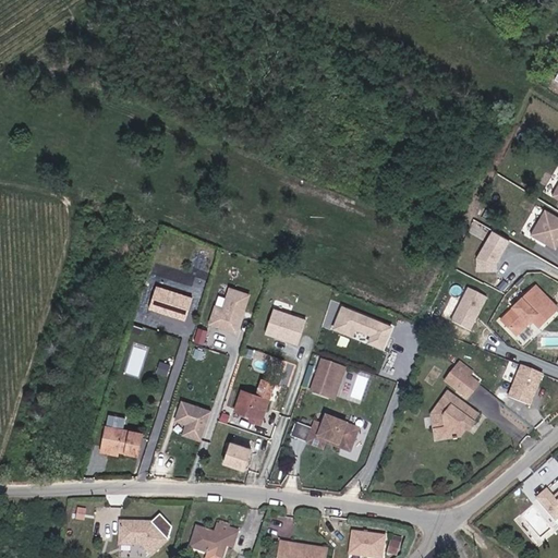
[(557,214),(545,208),(531,235),(557,249),(557,214)]
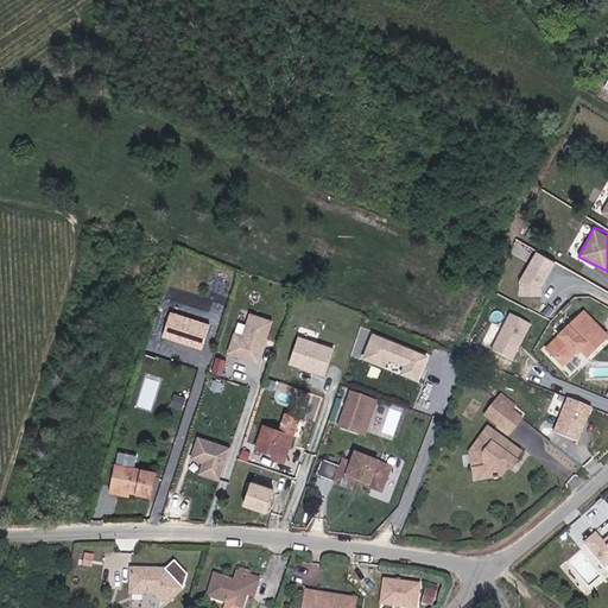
[(518,289),(538,298),(556,259),(536,249),(518,289)]
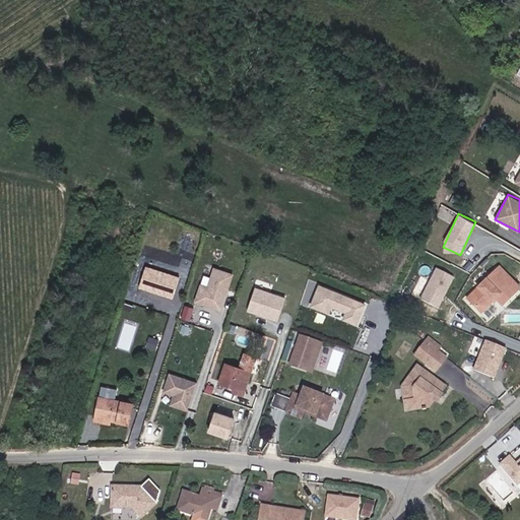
[(222,310),(234,272),(213,266),(210,278),(202,276),(195,302),(222,310)]
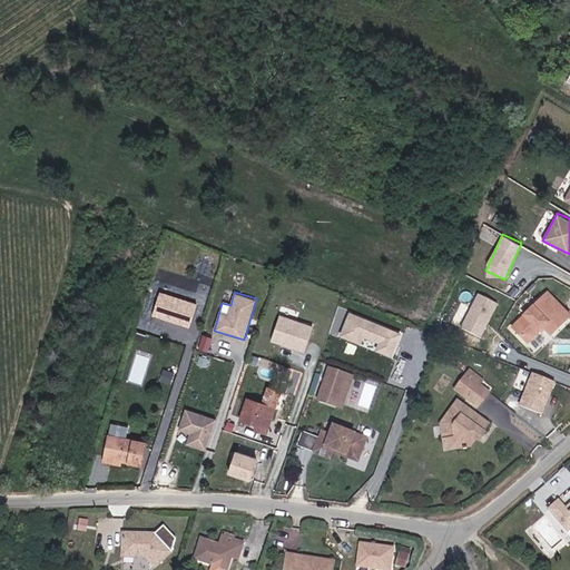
[(461,327),(482,337),(499,302),(479,292),(461,327)]
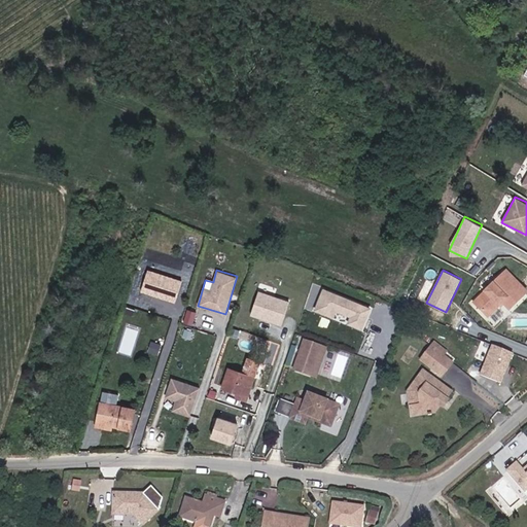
[(508,310),(526,292),(505,272),(475,303),(488,316),(502,303),(508,310)]
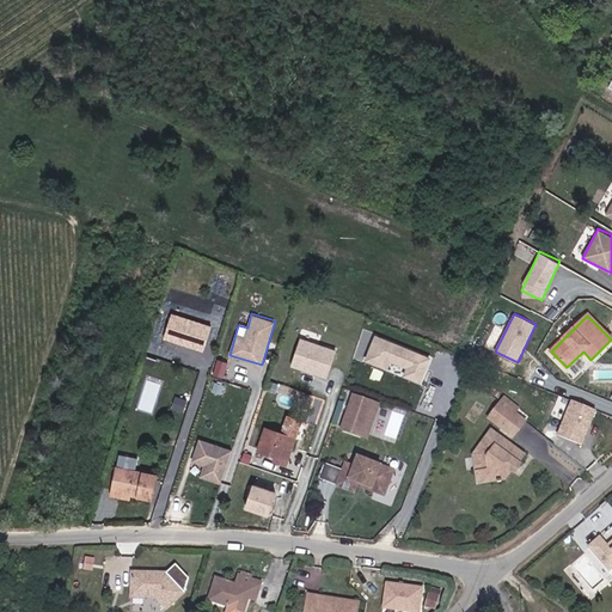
[(322,341),(323,334),(304,330),(303,337),(322,341)]
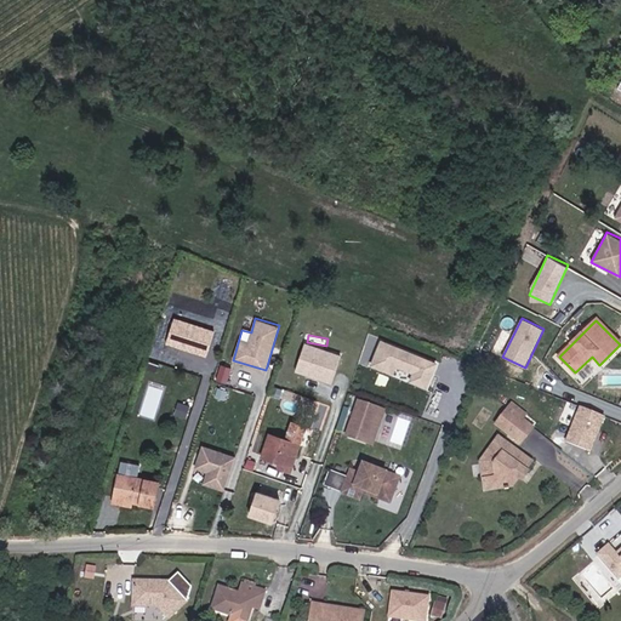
[(370,366),(431,388),(440,359),(380,339),(370,366)]
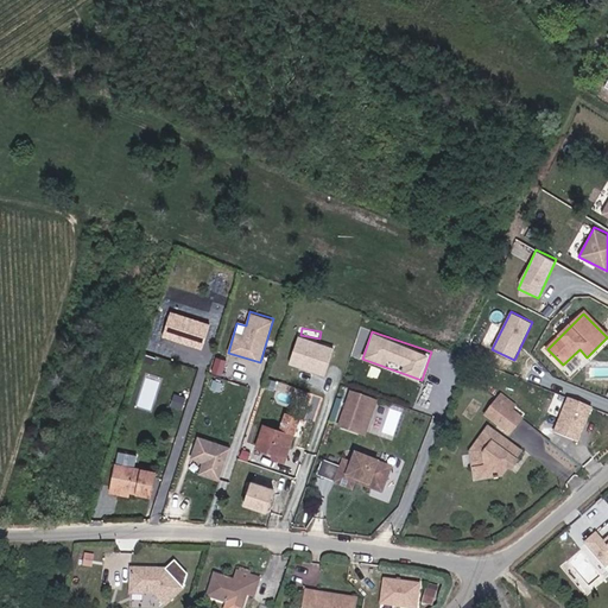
[(330,388),(335,372),(304,362),(301,371),(308,373),(305,381),(330,388)]
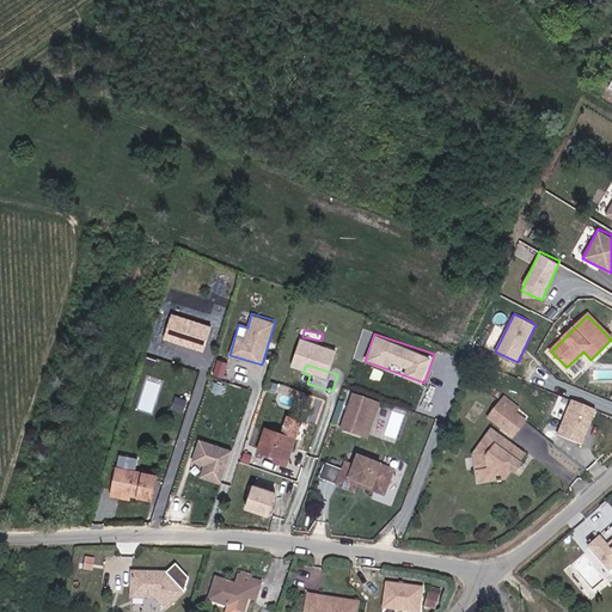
[(366,439),(379,404),(353,395),(340,429),(366,439)]
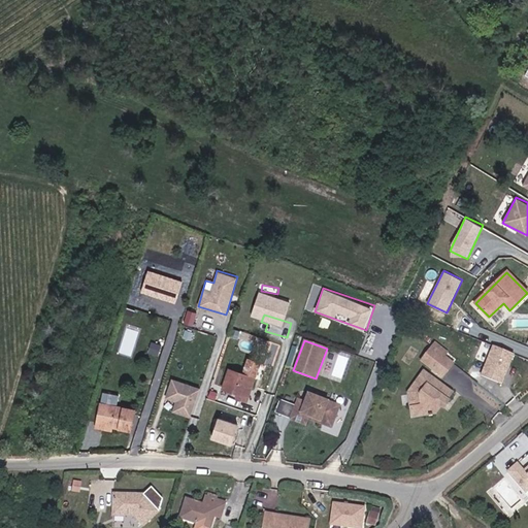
[(442,376),(454,361),(447,355),(449,351),(436,341),(422,362),(442,376)]
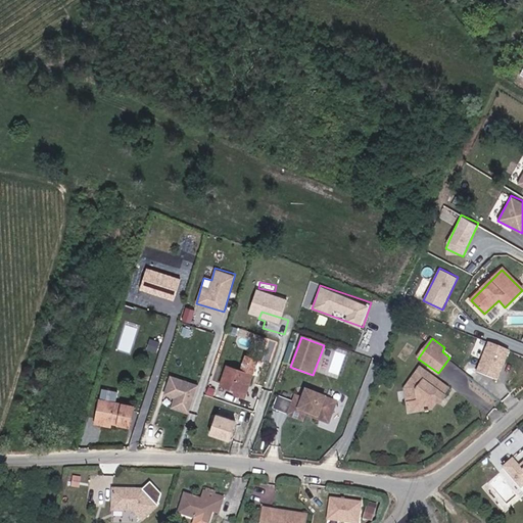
[(476,371),(498,380),(511,349),(488,340),(476,371)]
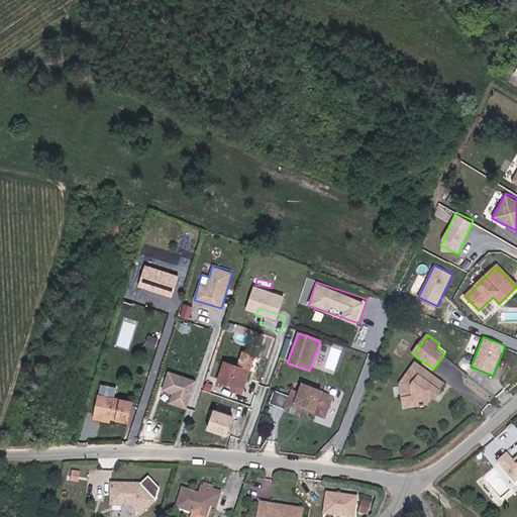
[(160,354),(164,340),(156,338),(150,351),(160,354)]
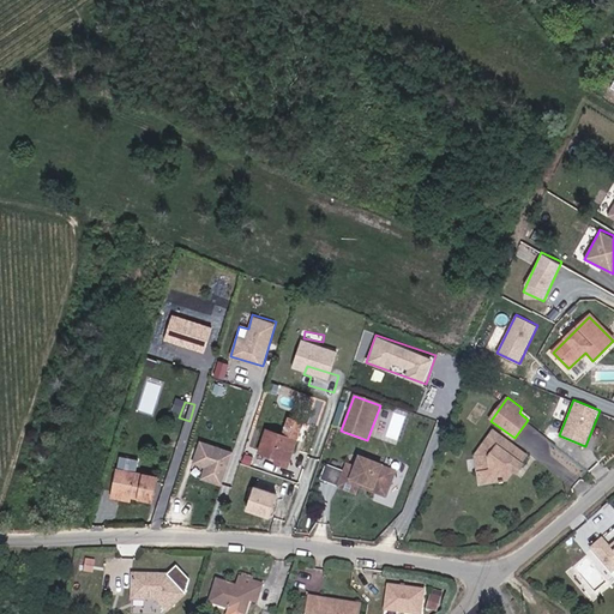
[(287,467),(301,422),(288,419),(283,435),(265,429),(258,452),(276,458),(275,463),(287,467)]
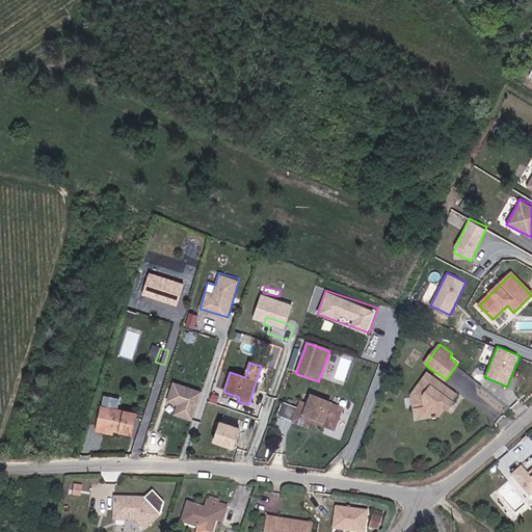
[(454,399),(456,395),(428,373),(413,395),(416,420),(445,418),(449,408),(453,410),(458,402),(454,399)]
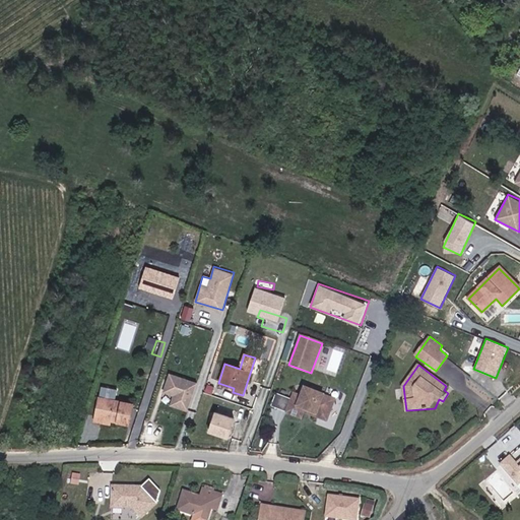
[(173,394),(170,404),(188,410),(198,381),(170,371),(163,391),(173,394)]
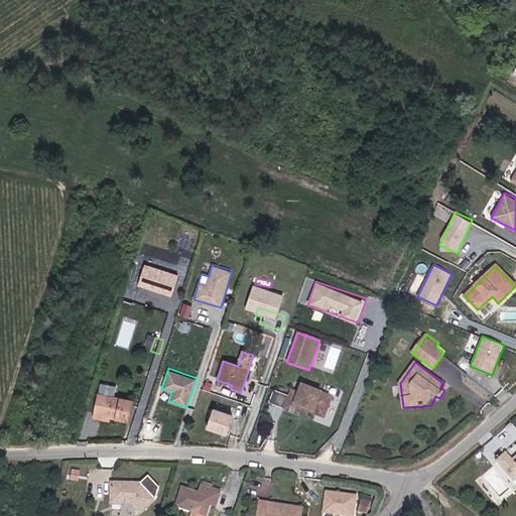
[(324,417),(331,397),(301,385),(298,393),(291,391),(284,409),(298,415),(300,409),(324,417)]
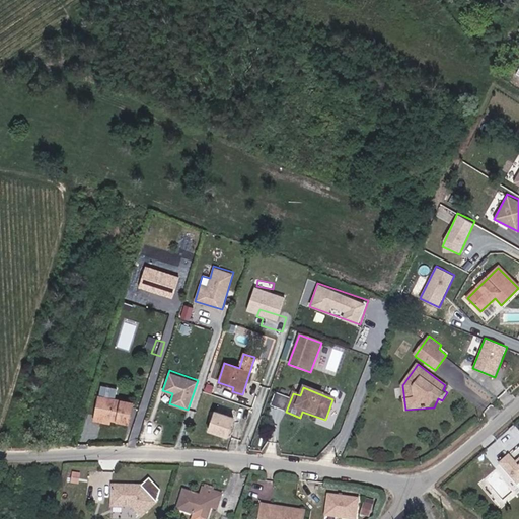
[(128,424),(132,403),(98,397),(94,421),(109,424),(109,421),(128,424)]
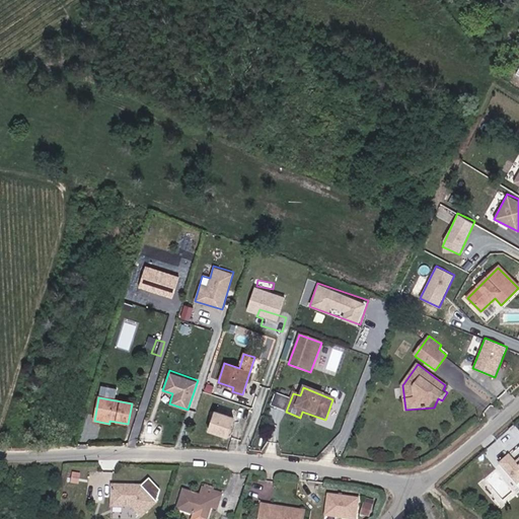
[(216,409),(235,414),(236,409),(217,404),(216,409)]
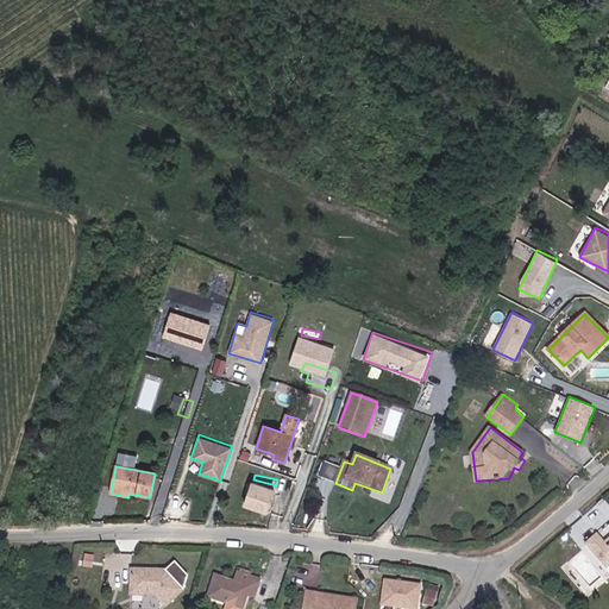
[(268,513),(276,488),(251,479),(243,506),(268,513)]
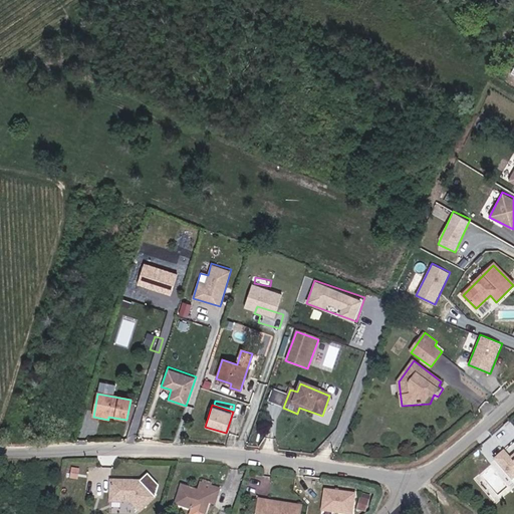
[(513,445),(507,452),(504,449),(493,458),(513,481),(513,445)]
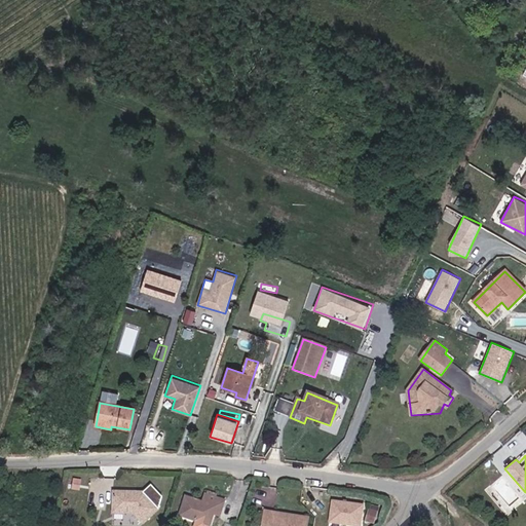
[(157,510),(143,493),(114,492),(113,513),(134,513),(143,524),(157,510)]
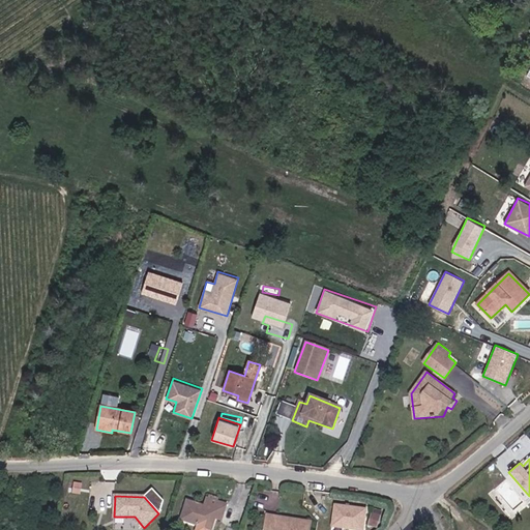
[(210,529),(214,518),(216,510),(223,512),(225,504),(207,499),(204,506),(186,501),(181,520),(199,525),(197,529),(210,529)]
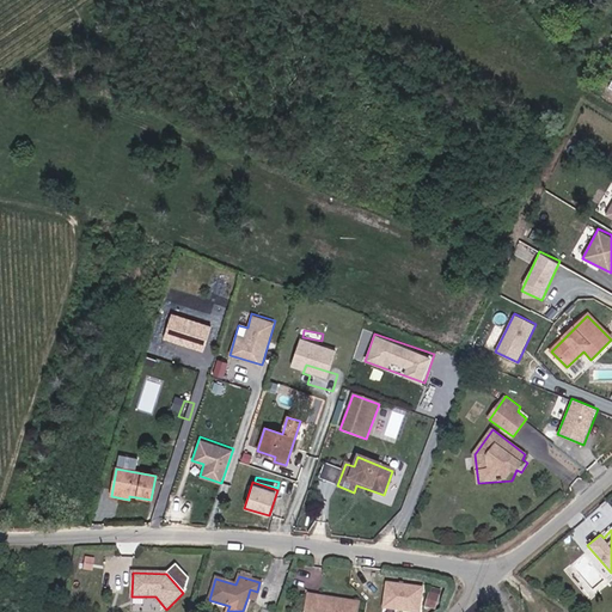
[(383,609),(422,611),(424,583),(385,580),(383,609)]
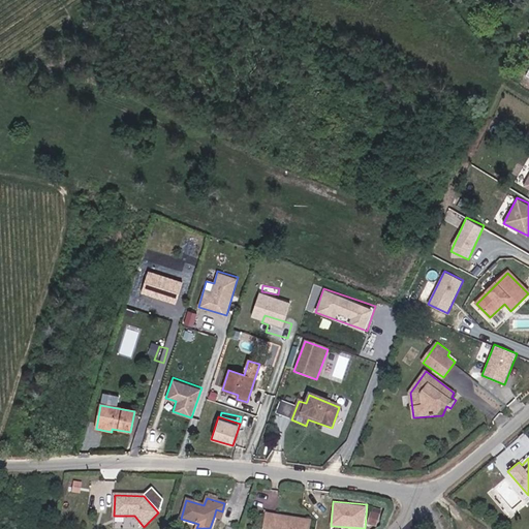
[(220,519),(222,511),(216,509),(214,517),(220,519)]
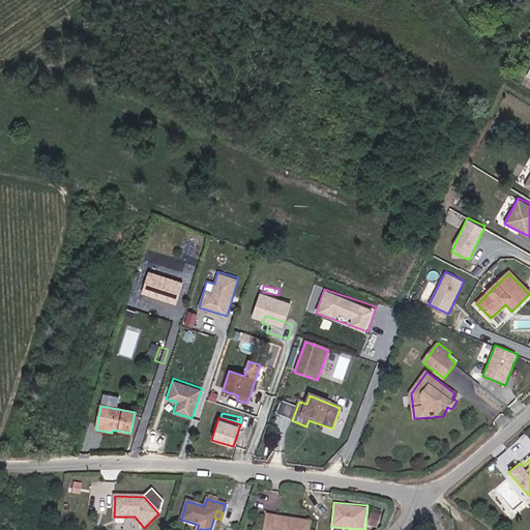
[(376,527),(380,512),(374,510),(369,525),(376,527)]
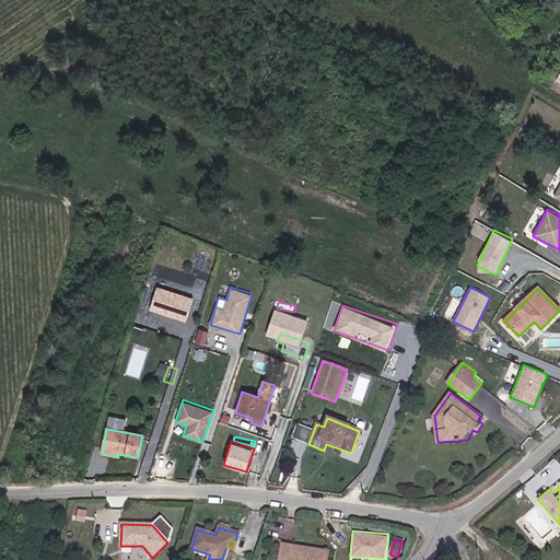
[(326,559),(327,551),(316,550),(315,555),(292,551),(293,547),(282,545),(279,559),(326,559)]
